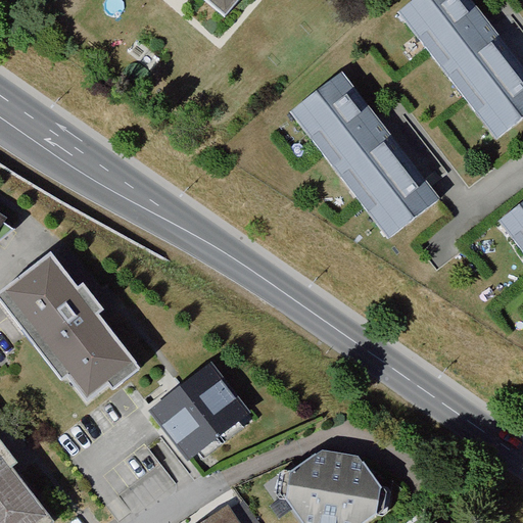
[(208,0),(229,17),(244,0),(208,0)]
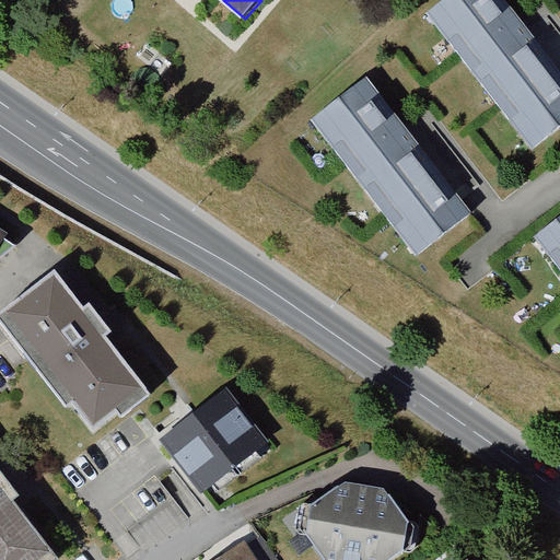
[(467,0),(432,27),(539,162),(559,146),(559,77),(499,0),(467,0)]
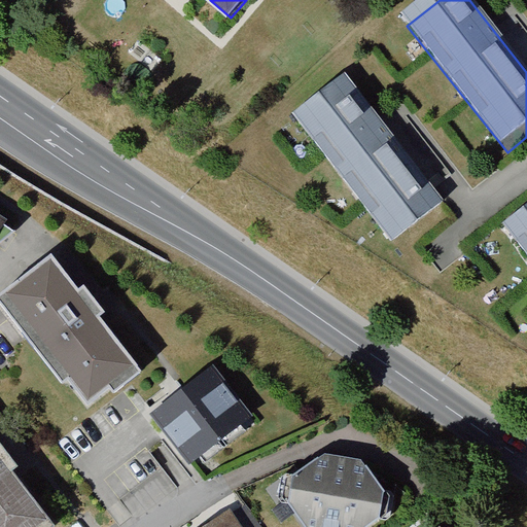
[(350,86),(300,127),(403,255),(454,215),(350,86)]
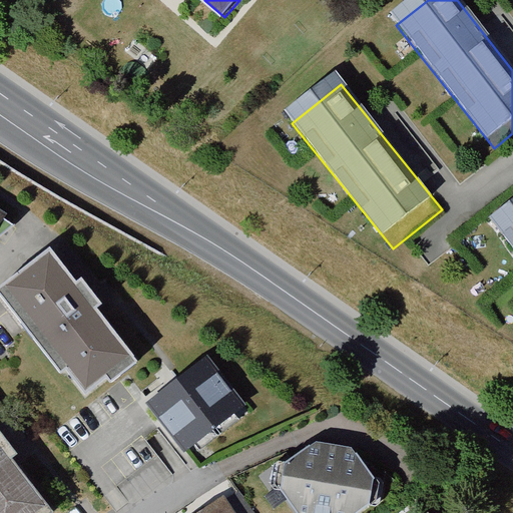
[(512,196),(487,217),(512,249),(512,196)]
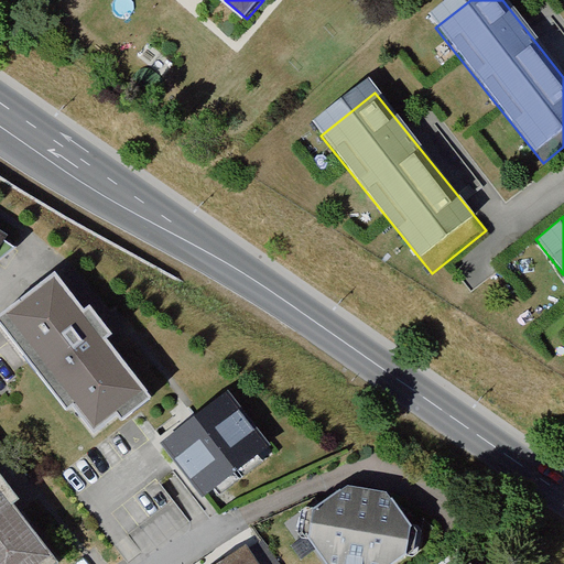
[(51,274),(1,312),(90,426),(139,389),(98,336),(106,331),(83,301),(75,306),(51,274)]
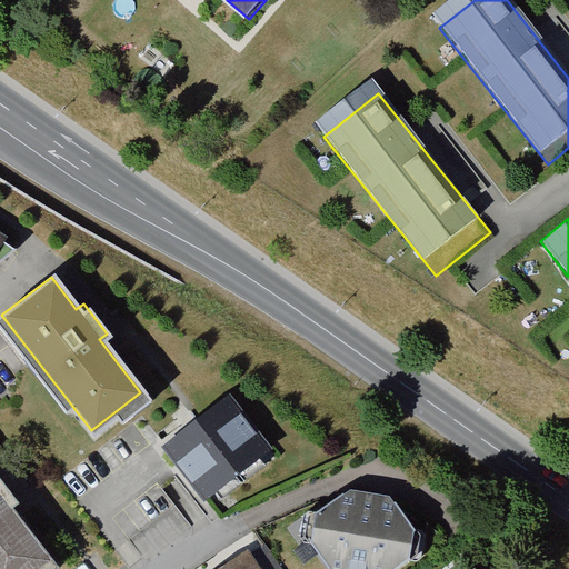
[(225,395),(160,445),(209,508),(273,458),(225,395)]
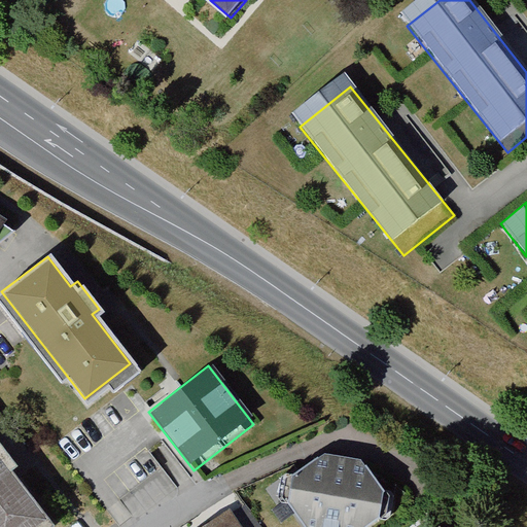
[(0,526),(36,526),(48,518),(9,467),(12,463),(0,446),(0,526)]
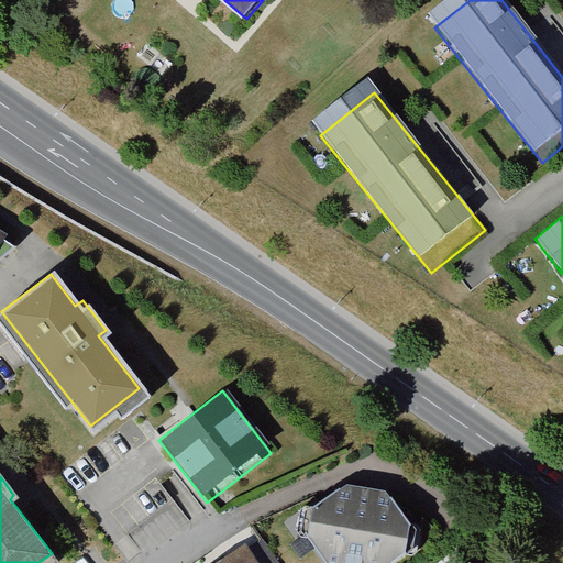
[(306,508),(301,536),(320,562),(387,562),(404,552),(408,523),(385,490),(342,484),(306,508)]
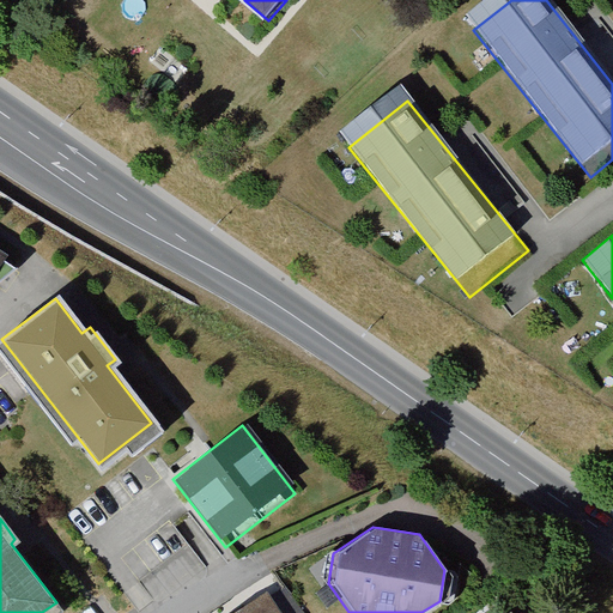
[(278,612),(263,590),(229,612),(278,612)]
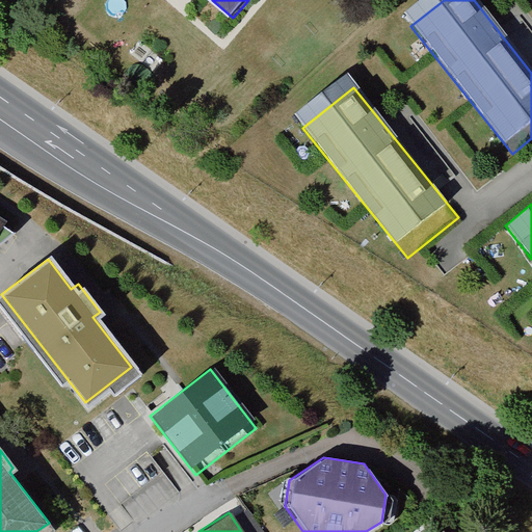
All buildings are outlined.
